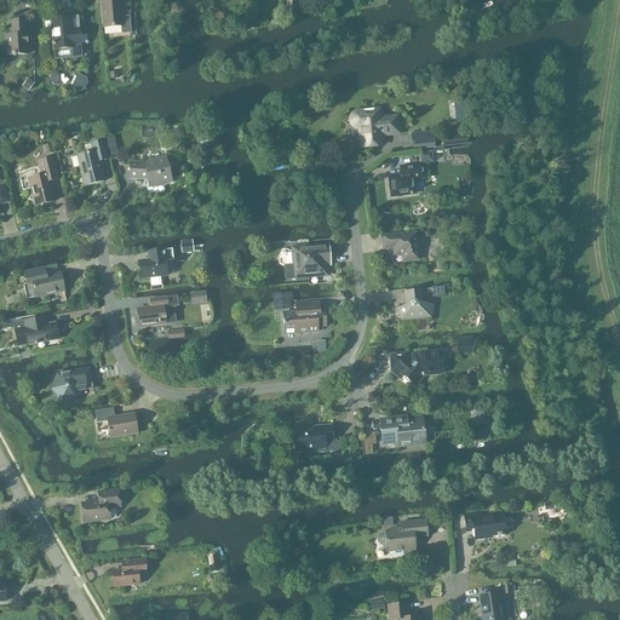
[(121,18),(119,0),(101,0),(104,28),(121,27),(122,34),(131,33),(130,17),(121,18)]
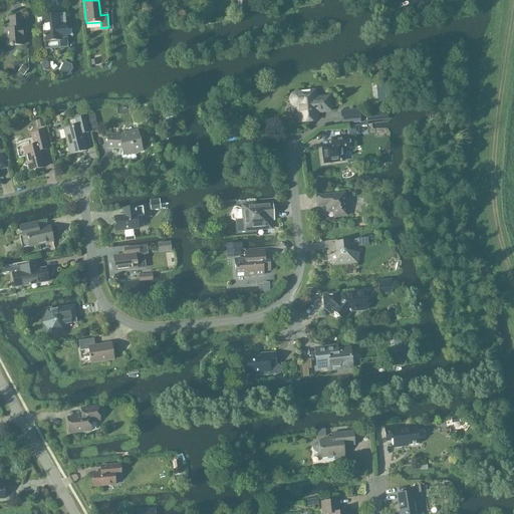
[(59,28),(58,15),(42,17),(44,42),(59,40),(60,42),(61,44),(62,44),(64,44),(65,43),(66,41),(65,27),(59,28)]
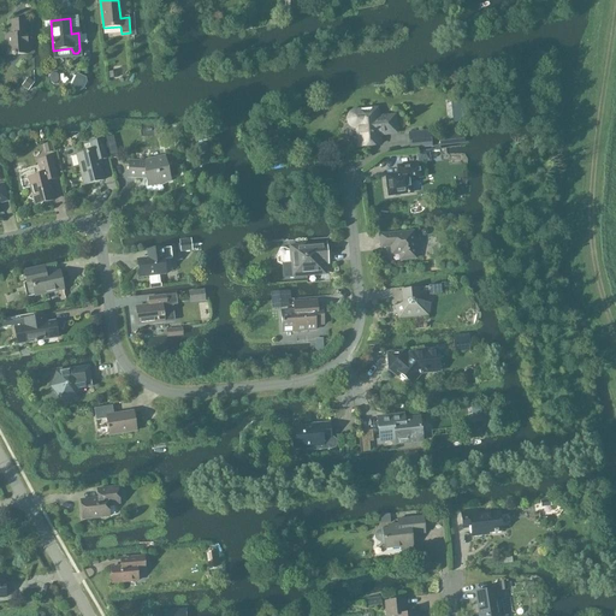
[(9,55),(28,54),(25,21),(11,22),(11,36),(6,36),(9,55)]
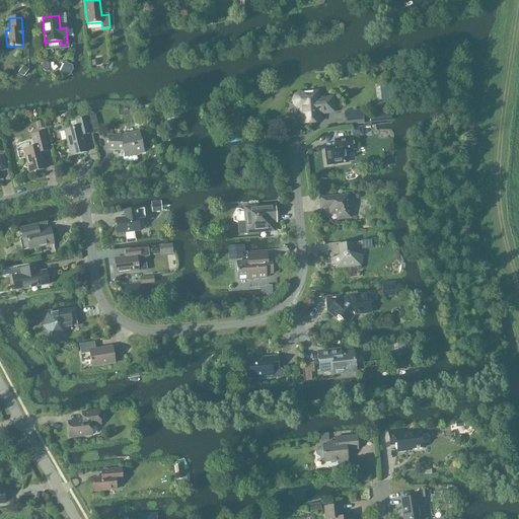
[(45,61),(43,64),(44,70),(46,72),(49,71),(51,69),(51,63),(48,61),(45,61)]
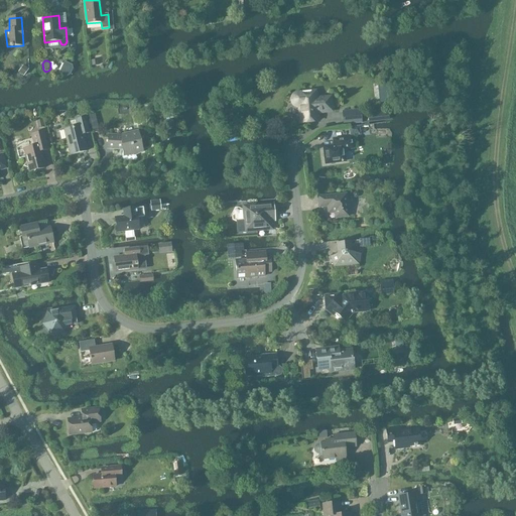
[(65,62),(59,73),(68,77),(71,75),(73,70),(73,66),(65,62)]
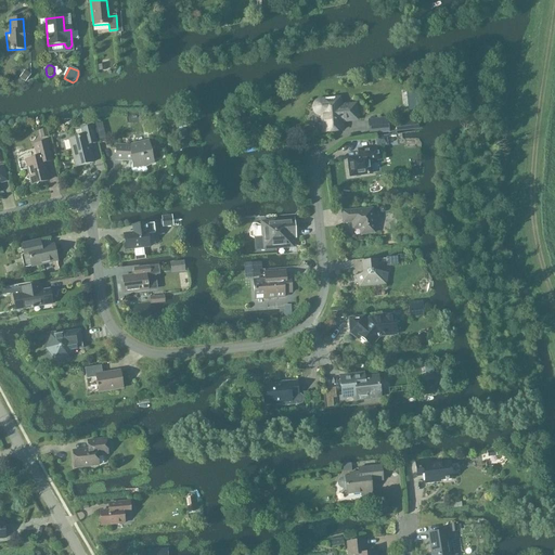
[(25,71),(21,78),(26,81),(30,75),(25,71)]
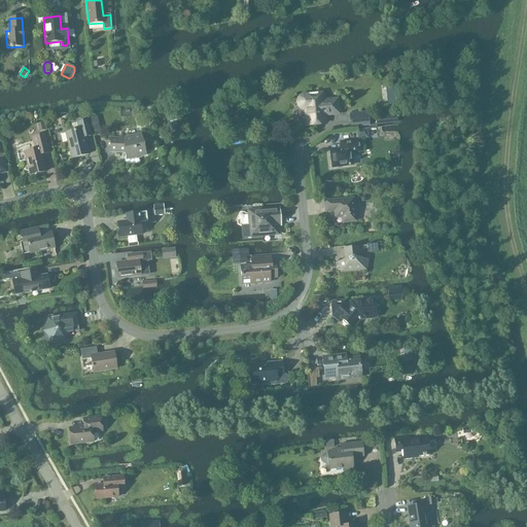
[(338,100),(325,101),(324,92),(302,94),(300,95),(299,97),(296,99),(296,101),(296,103),(296,106),(299,108),(301,110),(303,111),(306,111),(308,126),(324,125),(324,114),(328,114),(328,115),(339,114),(338,100)]
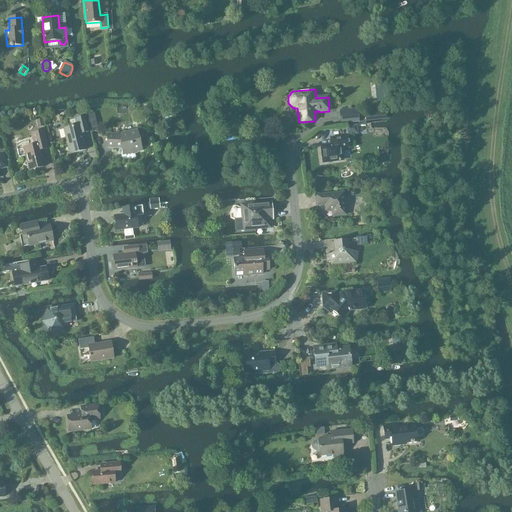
[(343,110),(340,111),(340,113),(341,123),(358,121),(357,109),(343,110)]
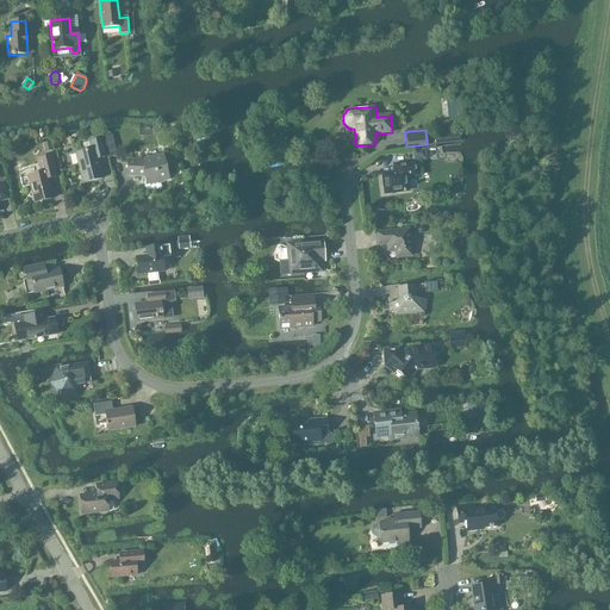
[(112,135),(105,137),(109,154),(116,151),(112,135)]
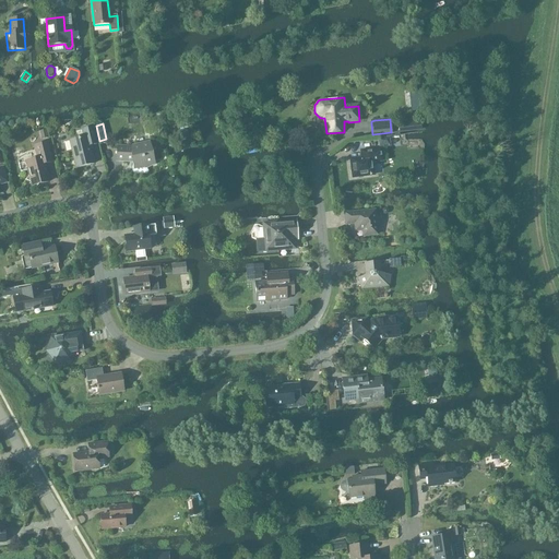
[(78,139),(69,141),(76,168),(95,164),(91,145),(96,144),(93,128),(86,130),(76,132),(78,139)]
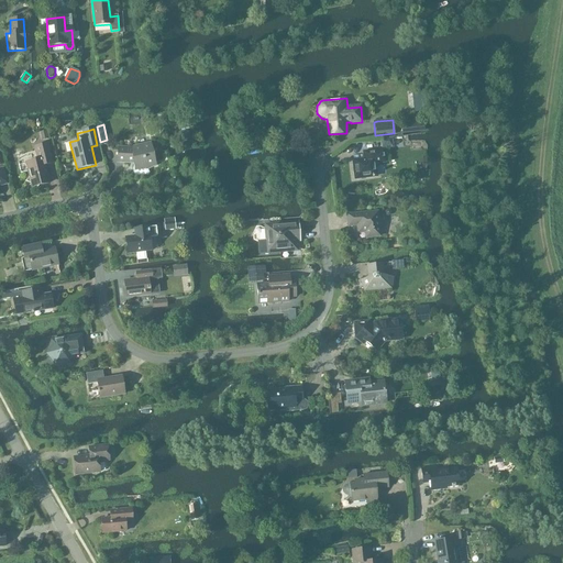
[(392,140),(381,141),(382,148),(393,147),(392,140)]
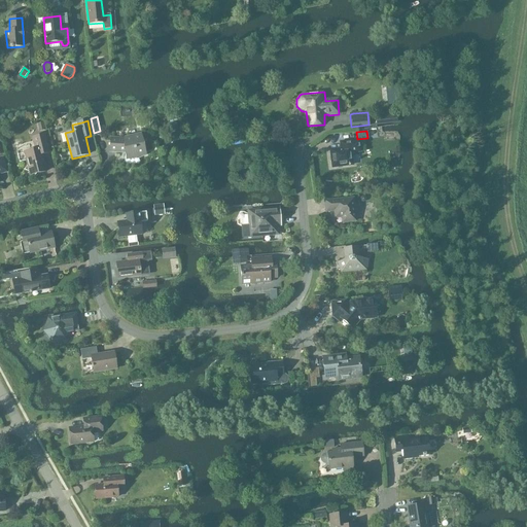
[(145,154),(141,134),(125,138),(125,139),(111,138),(110,152),(120,152),(125,152),(126,154),(125,162),(136,163),(135,160),(145,154)]
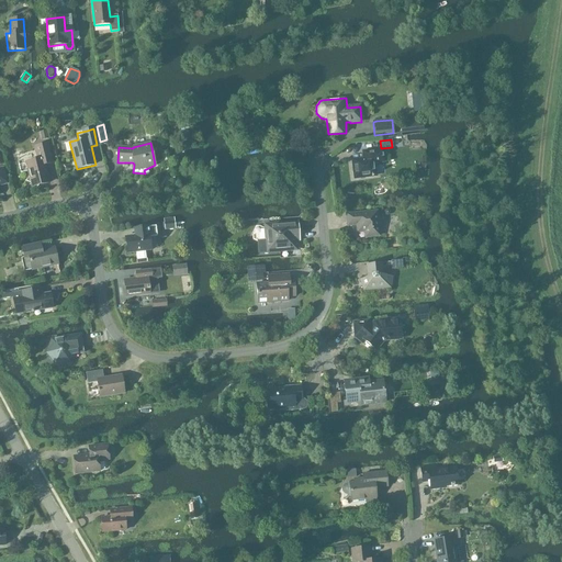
[(37,188),(38,186),(49,183),(45,165),(53,164),(47,144),(35,147),(38,159),(26,163),(30,177),(26,181),(32,184),(32,188),(35,187),(37,188)]
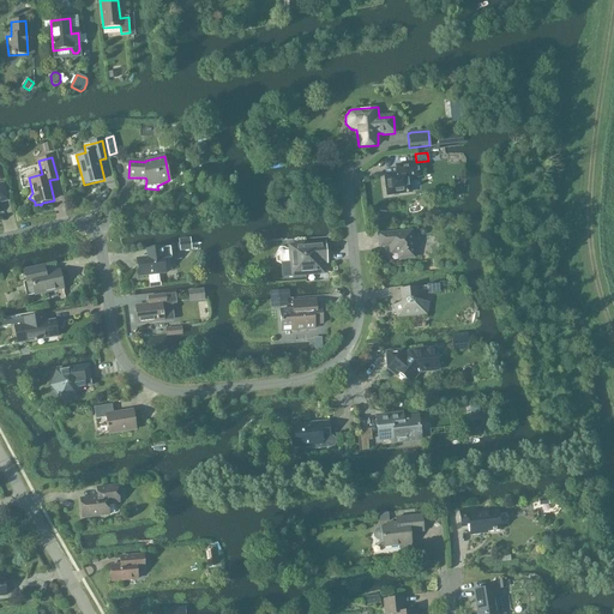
[(387,196),(410,192),(409,179),(421,178),(419,163),(396,167),(397,174),(385,175),(387,196)]
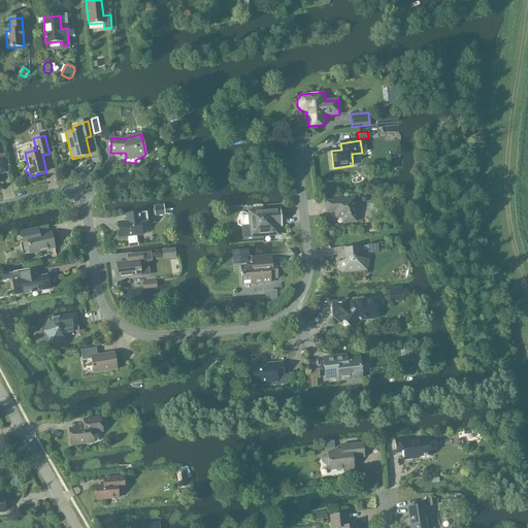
[(356,222),(354,199),(325,201),(326,212),(327,212),(327,211),(335,211),(336,219),(342,218),(343,223),(356,222)]
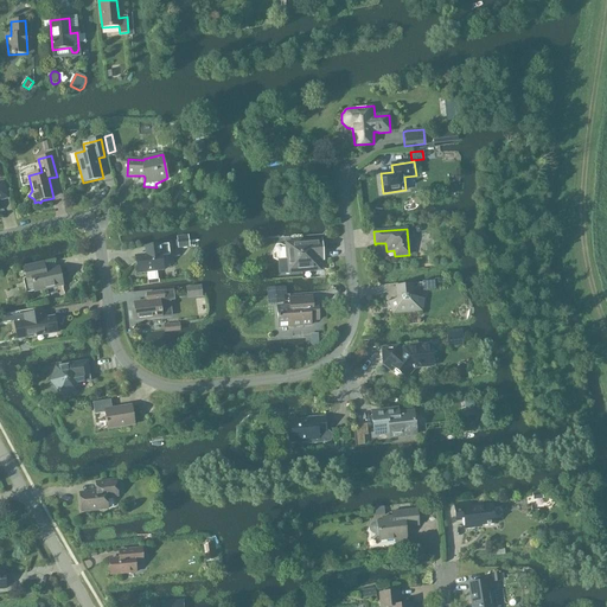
[(288,260),(278,260),(278,273),(320,269),(319,253),(323,251),(323,241),(287,243),(288,260)]
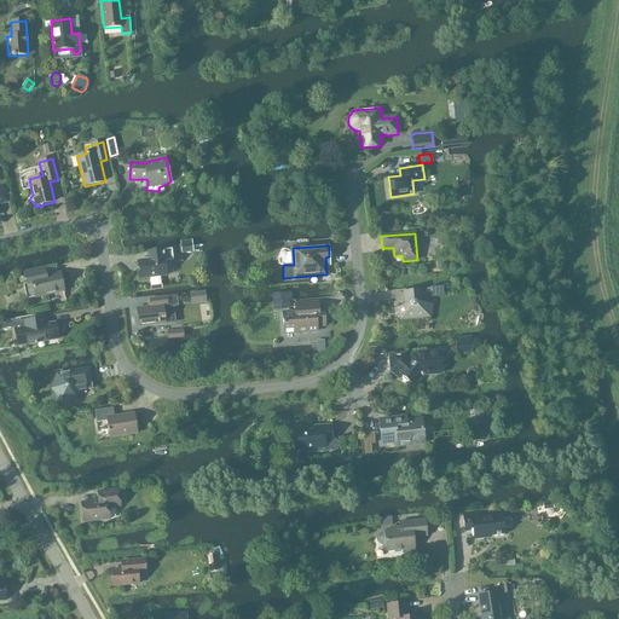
[(149,260),(138,261),(140,279),(149,278),(150,289),(161,287),(160,277),(167,276),(165,261),(173,261),(172,249),(148,253),(149,260)]
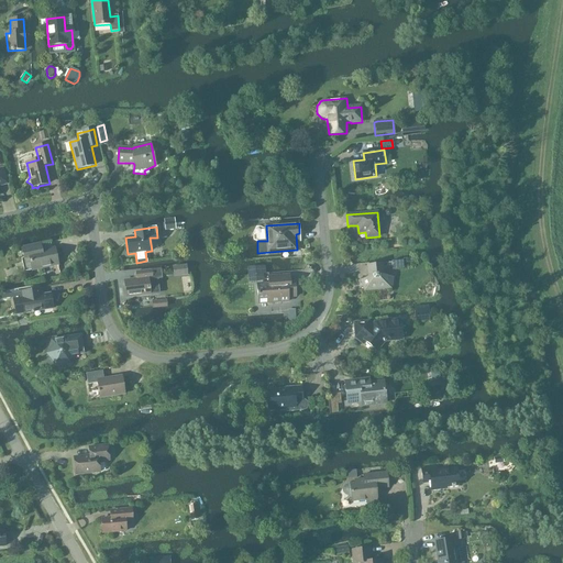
[(21,249),(24,258),(21,260),(24,273),(33,271),(58,265),(55,249),(42,252),(41,244),(21,249)]
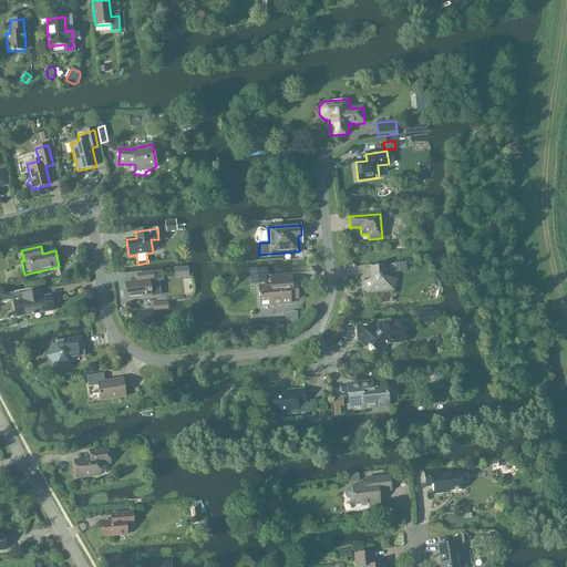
[(367,294),(394,291),(395,279),(388,278),(385,266),(369,267),(370,280),(362,282),(367,294)]
